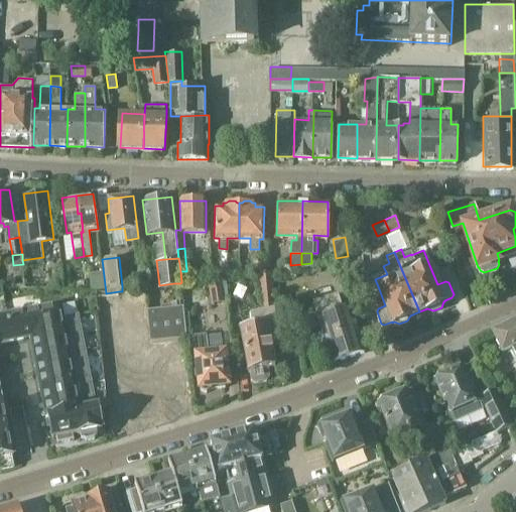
[(267,260),(255,260),(255,273),(267,271),(267,260)]
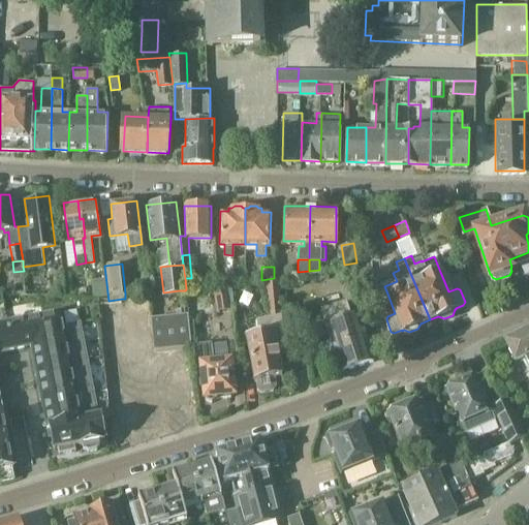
[(230,275),(218,275),(218,284),(230,284),(230,275)]
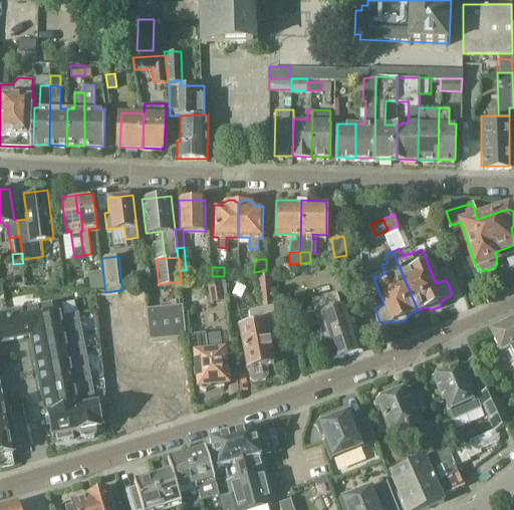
[(371,287),(365,267),(353,270),(359,290),(371,287)]
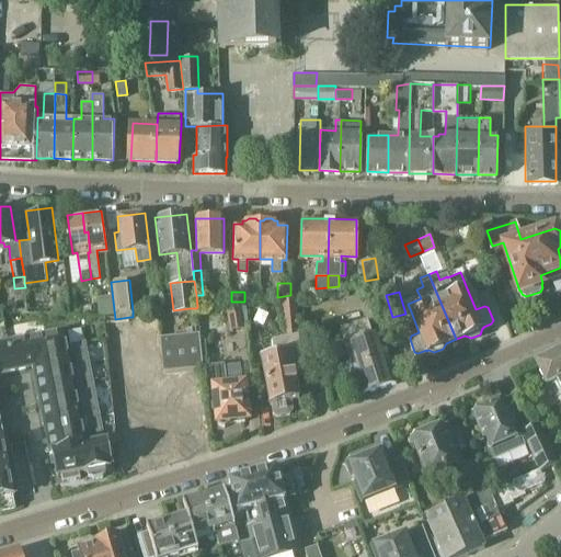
[(298,336),(295,295),(282,296),(284,322),(286,322),(287,338),(272,341),(274,356),(261,359),(270,402),(271,401),(273,411),(276,413),(289,411),(292,407),(290,398),(298,397),(292,359),(300,357),(298,336)]
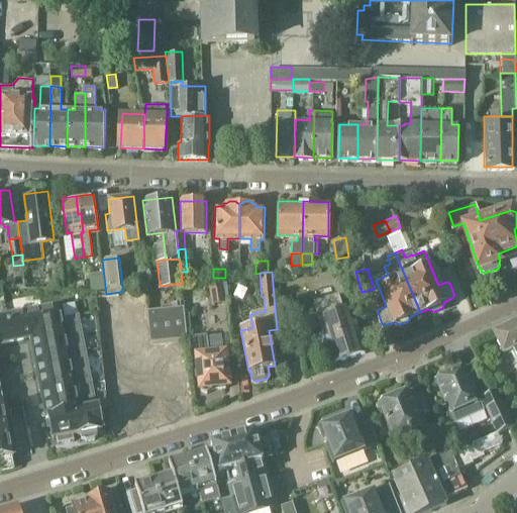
[(225,279),(222,280),(209,282),(212,302),(228,299),(225,279)]
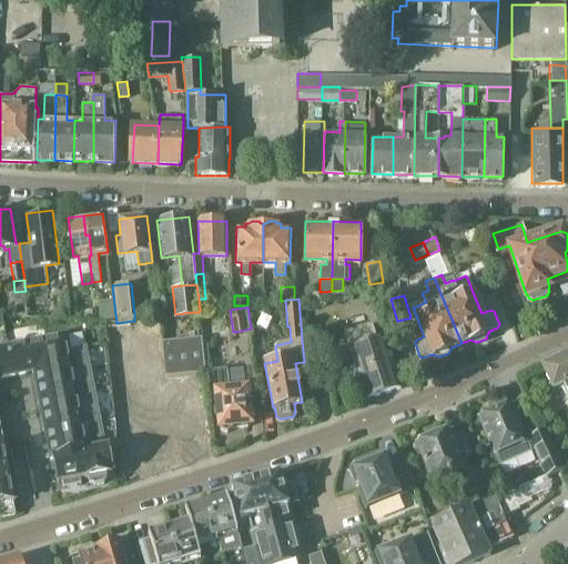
[(0,450),(6,449),(7,449),(17,500),(107,483),(107,479),(108,476),(107,472),(110,472),(110,470),(112,470),(108,445),(107,445),(87,344),(70,346),(67,331),(47,335),(43,319),(0,326),(0,450)]
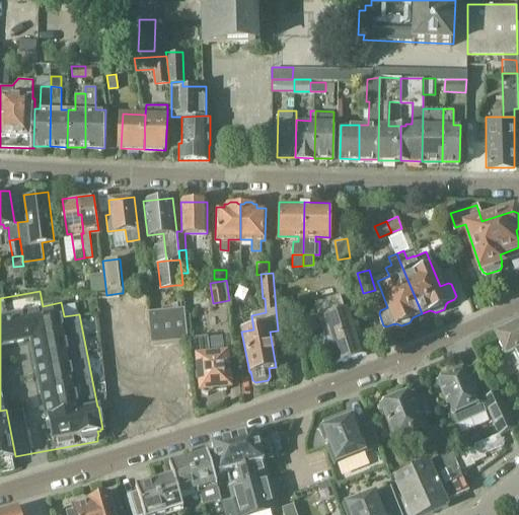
[(123,327),(120,293),(106,295),(96,295),(100,329),(123,327)]
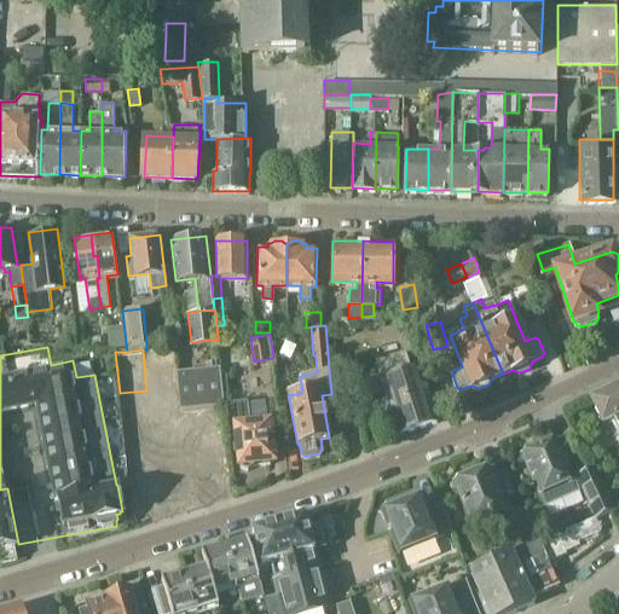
[(398,432),(437,420),(420,365),(411,369),(405,349),(376,359),(398,432)]
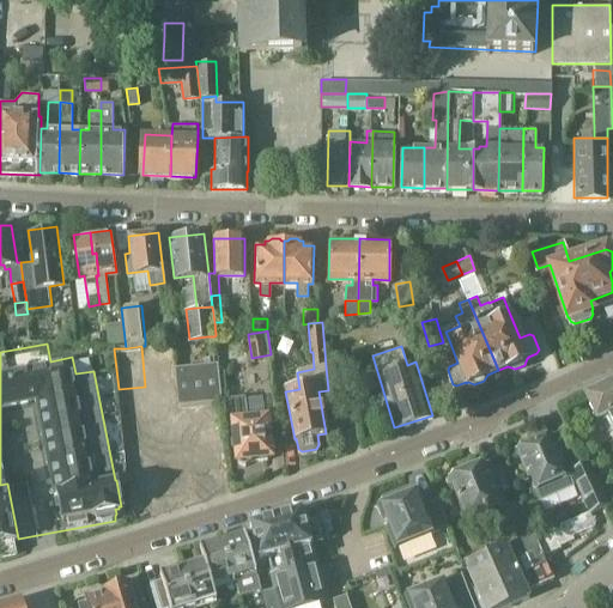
[(161,350),(147,348),(146,359),(159,360),(161,350)]
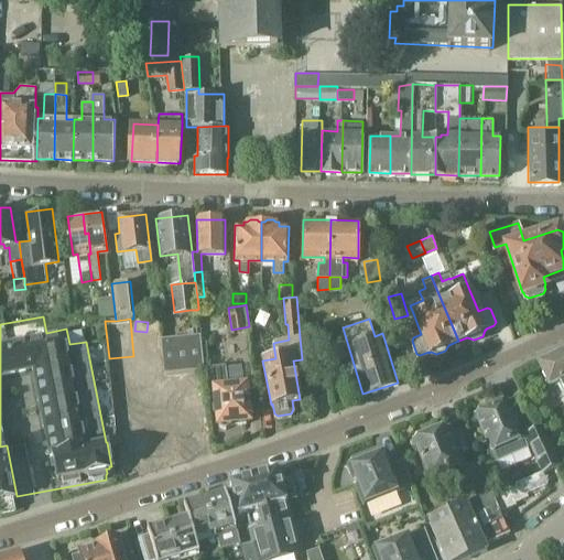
[(164,370),(204,367),(201,332),(161,336),(164,370)]
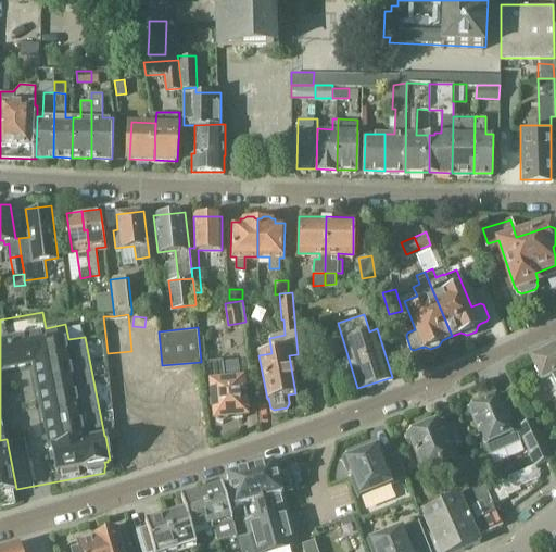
[(555,381),(555,343),(530,358),(541,379),(552,374),(555,381)]
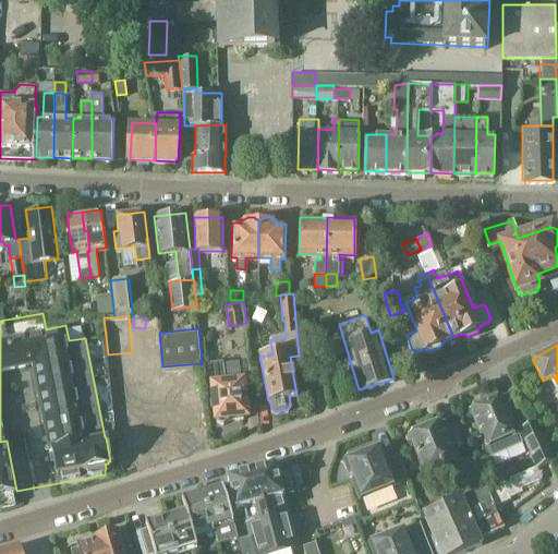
[(228,416),(246,413),(243,378),(240,378),(240,375),(223,376),(222,361),(206,363),(209,392),(214,390),(217,419),(222,422),(229,418),(228,416)]
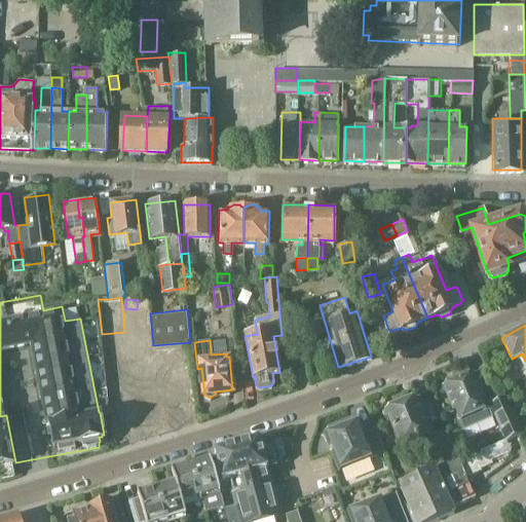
[(472,372),(458,378),(455,377),(449,379),(447,383),(444,384),(462,427),(490,415),(472,372)]
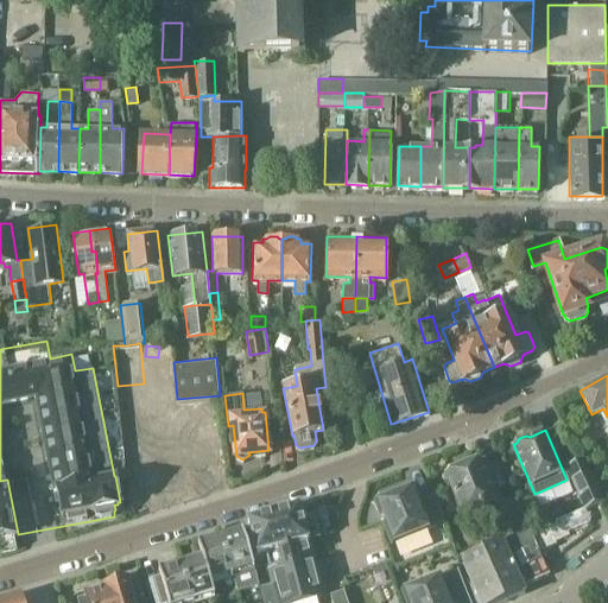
[(480,458),(447,470),(461,509),(483,501),(492,524),(508,518),(514,533),(527,527),(517,497),(499,505),(496,497),(494,497),(480,458)]
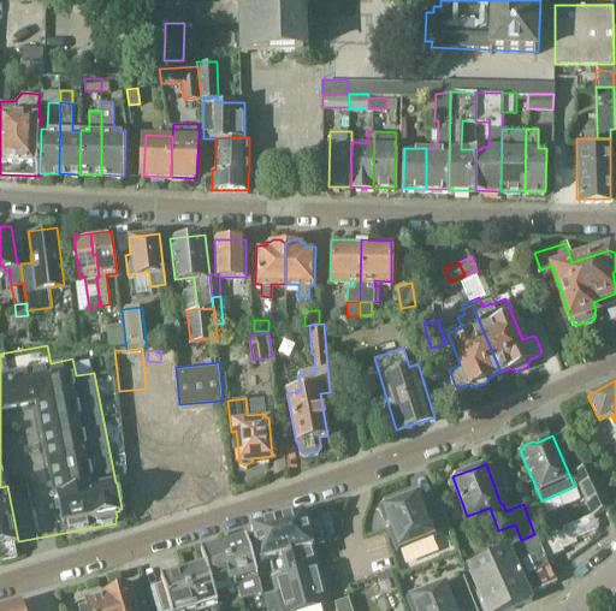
[(592,512),(610,505),(592,464),(574,473),(592,512)]
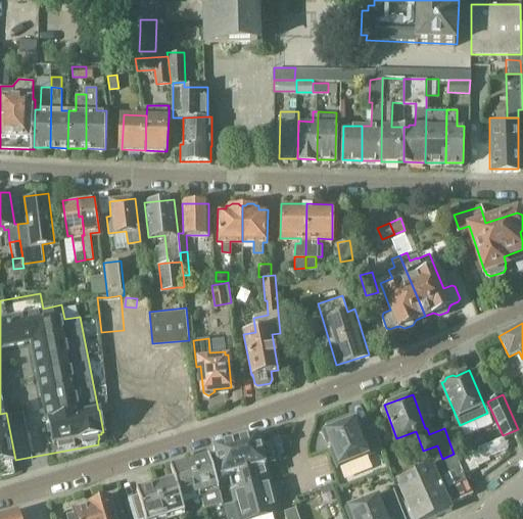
[(0,414),(0,470),(0,473),(14,471),(12,461),(14,460),(5,413),(0,414)]
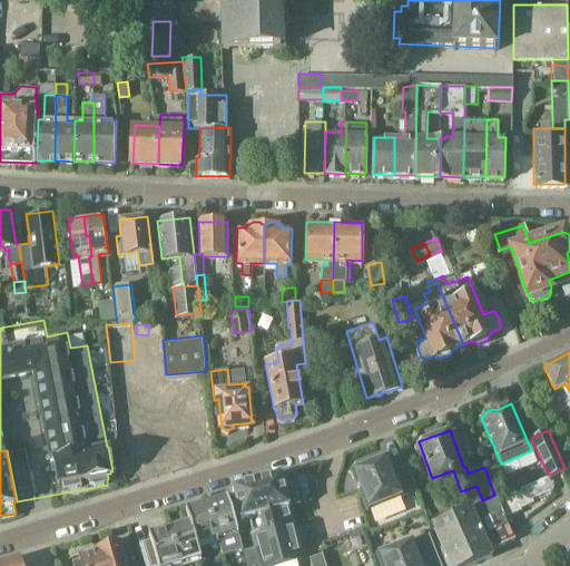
[(370,506),(418,487),(408,461),(392,468),(386,455),(374,460),(371,454),(355,460),(357,466),(354,468),(370,506)]
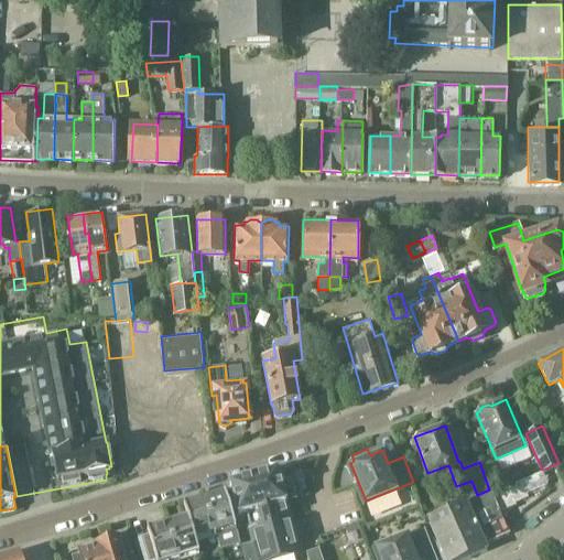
[(250,524),(291,514),(286,498),(296,496),(292,477),(281,480),(279,467),(230,481),(238,513),(247,510),(250,524)]
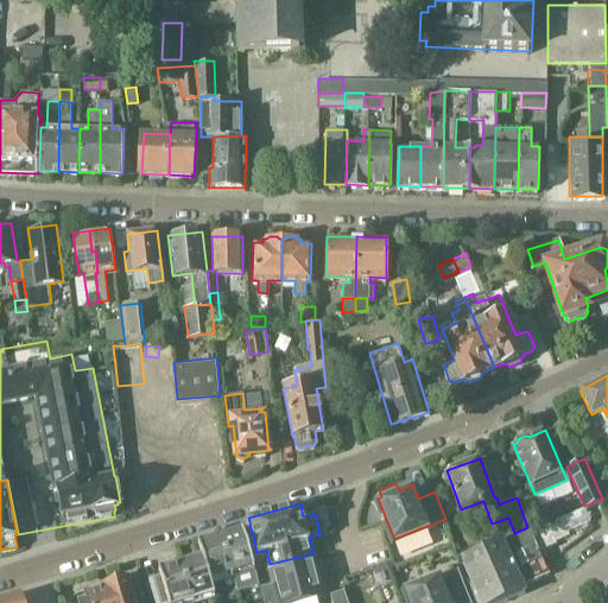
[(548,531),(533,537),(539,548),(556,541),(555,539),(569,533),(568,529),(590,520),(584,506),(556,519),(557,522),(545,527),(548,531)]
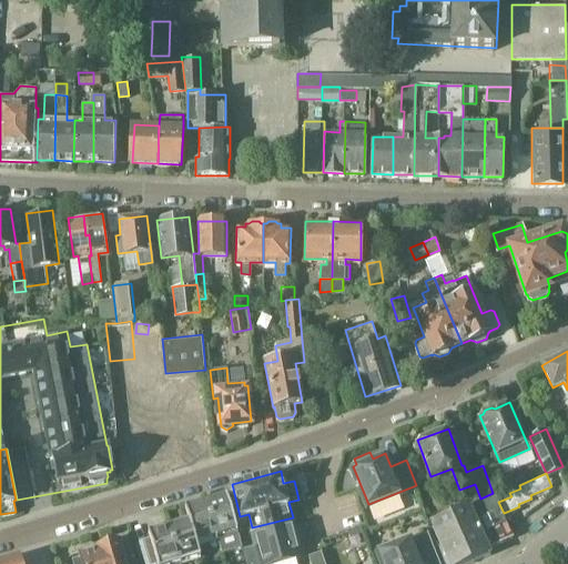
[(226,492),(208,497),(217,534),(223,551),(243,544),(226,492)]
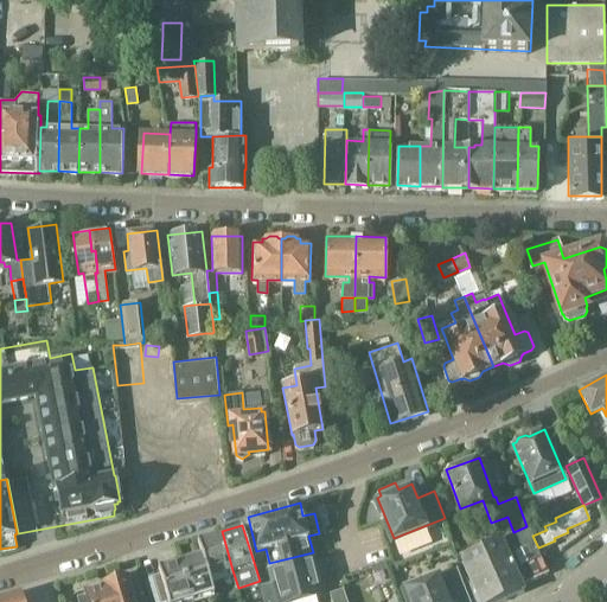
[(513,532),(468,552),(460,556),(471,580),(468,581),(477,601),(494,601),(524,589),(521,583),(549,571),(538,548),(532,536),(529,526),(526,526),(513,532)]
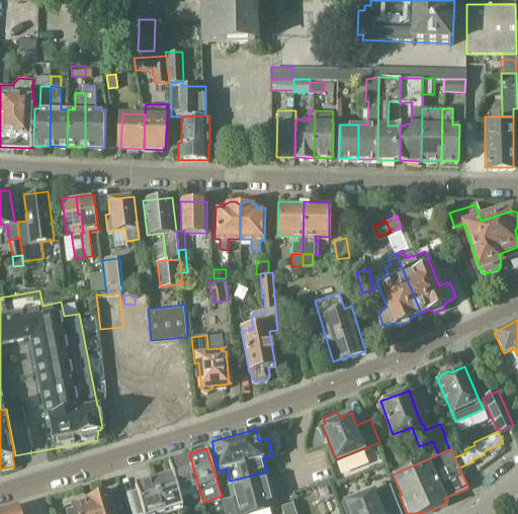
[(169,459),(172,470),(180,492),(198,487),(189,453),(169,459)]
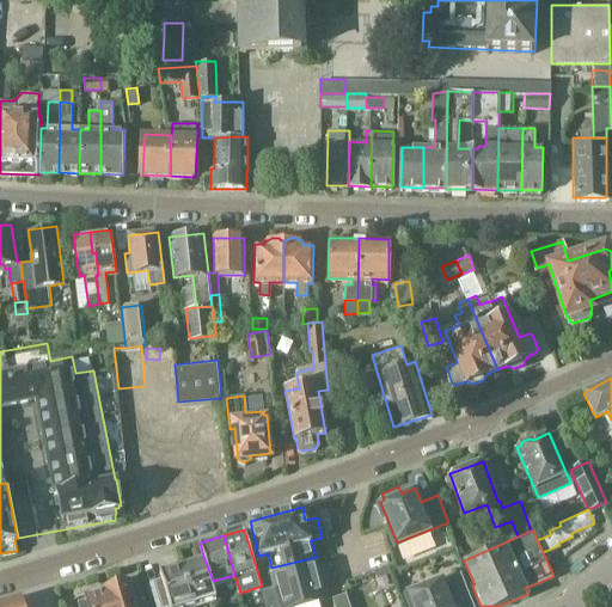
[(216,594),(213,581),(203,556),(183,562),(196,600),(216,594)]
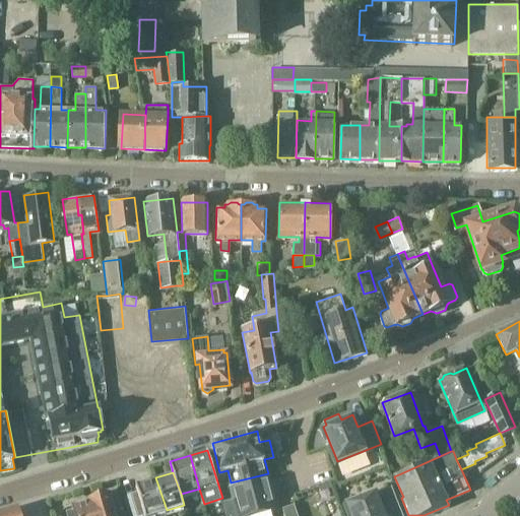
[(231,482),(239,515),(246,515),(277,508),(268,473),(231,482)]
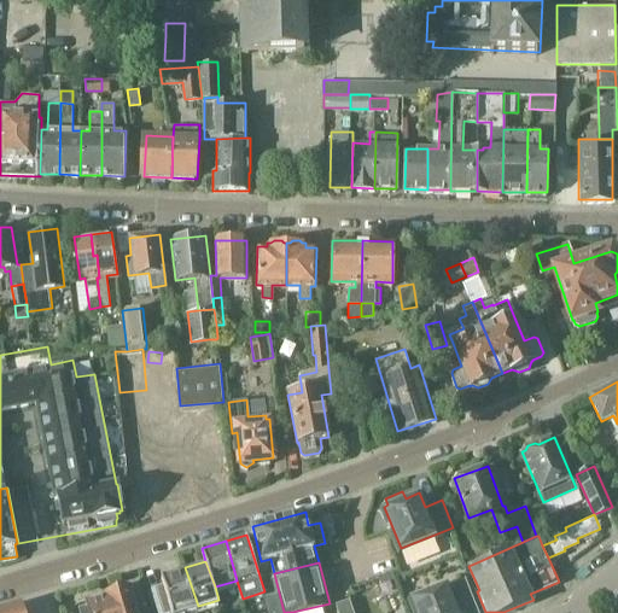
[(197,612),(194,607),(198,606),(185,567),(162,574),(163,583),(151,587),(159,612),(165,612),(173,611),(174,612),(197,612)]
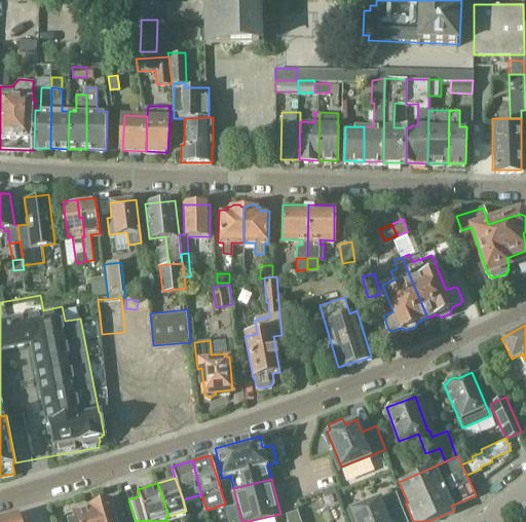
[(381,496),(390,521),(406,521),(408,521),(397,489),(381,496)]
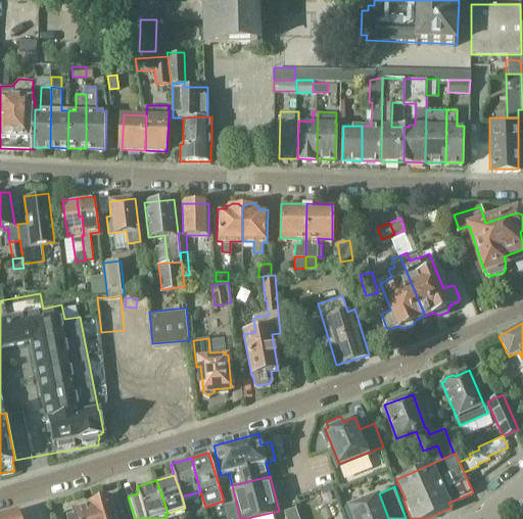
[(388,518),(379,493),(348,506),(353,518),(388,518)]
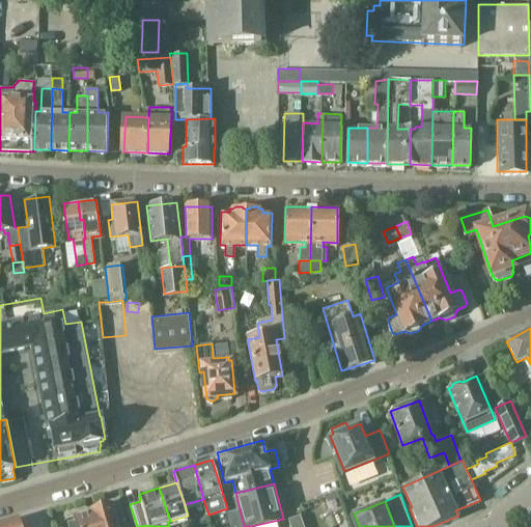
[(118,526),(111,502),(91,508),(91,511),(76,517),(77,519),(68,521),(70,526),(118,526)]
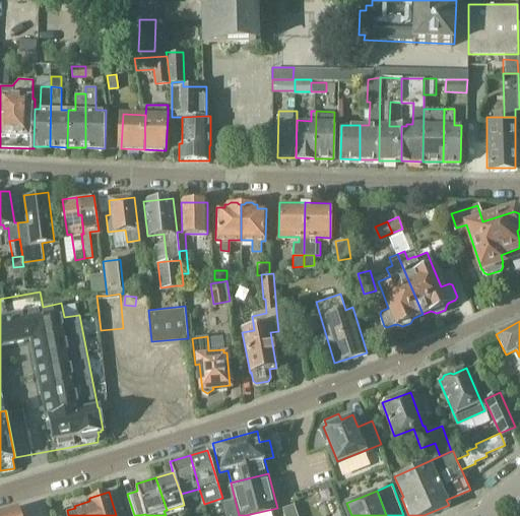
[(286,515),(299,515),(295,503),(283,507),(286,515)]
